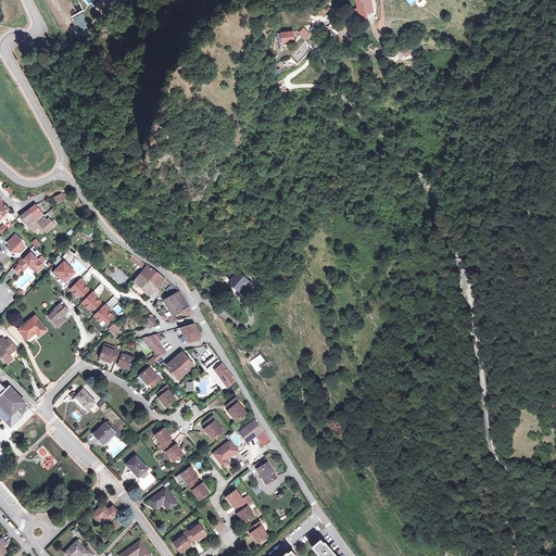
[(77,0),(70,0),(76,10),(81,7),(77,0)]
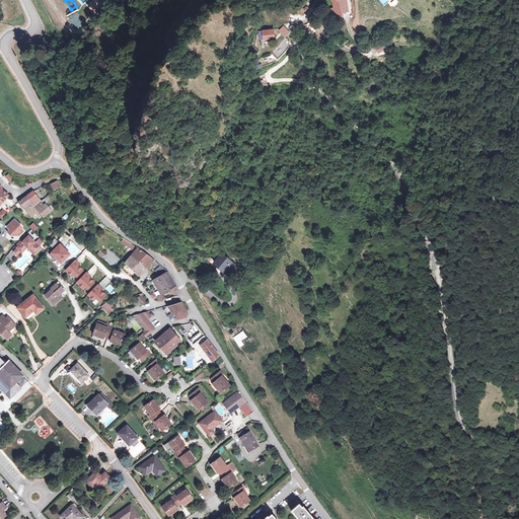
[(94,0),(89,5),(94,14),(98,9),(102,3),(103,0),(94,0)]
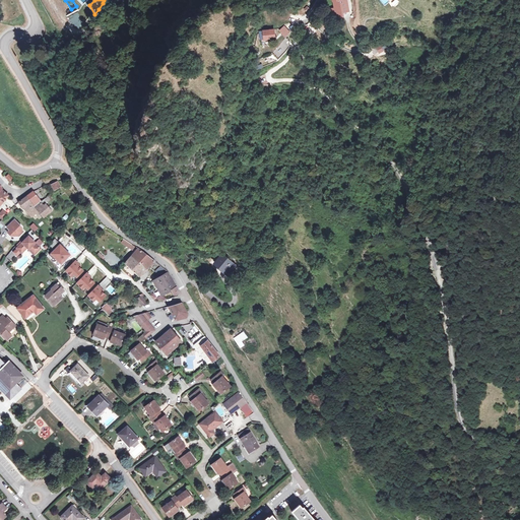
[(346,0),(331,0),(332,1),(333,6),(331,8),(348,11),(346,0)]
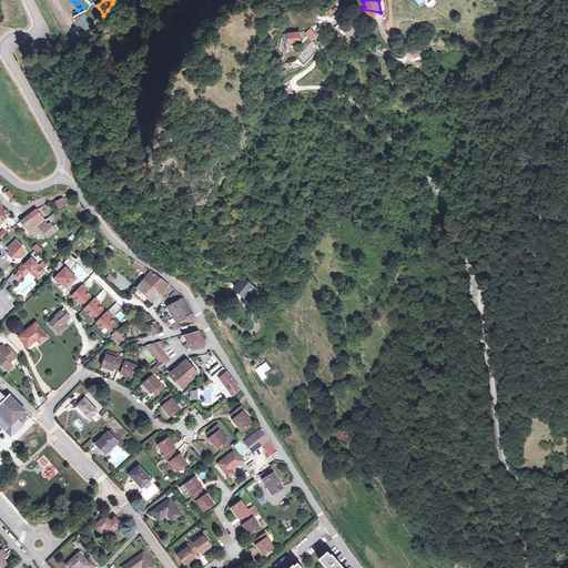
[(311,28),(304,32),(312,40),(317,36),(311,28)]
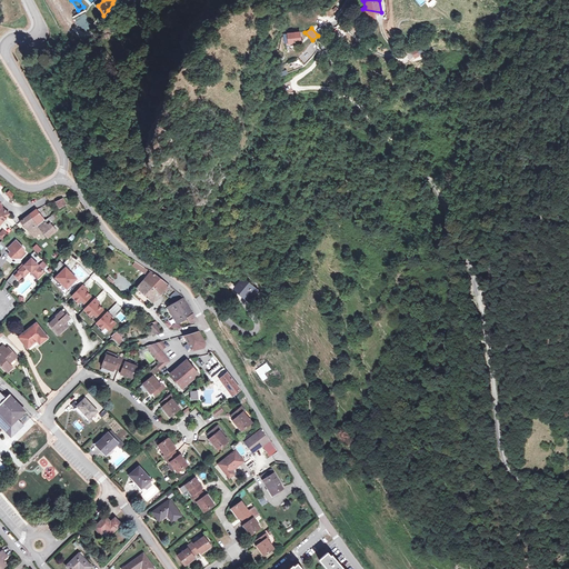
[(300,32),(285,35),(287,43),(302,41),(300,32)]
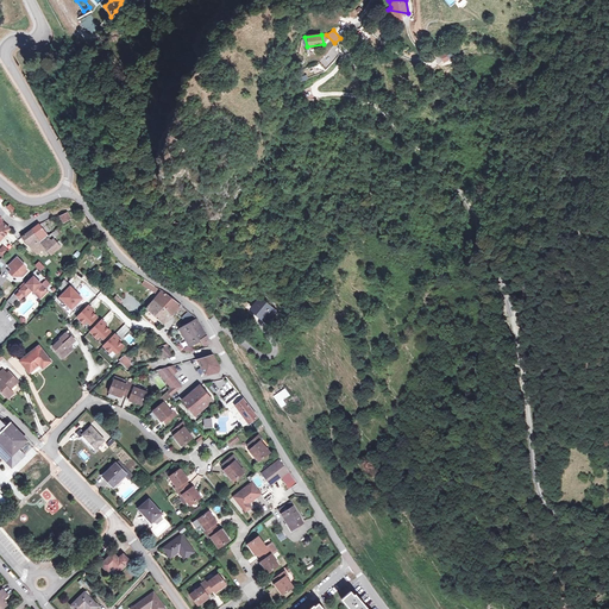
[(318,62),(326,69),(341,51),(334,44),(318,62)]
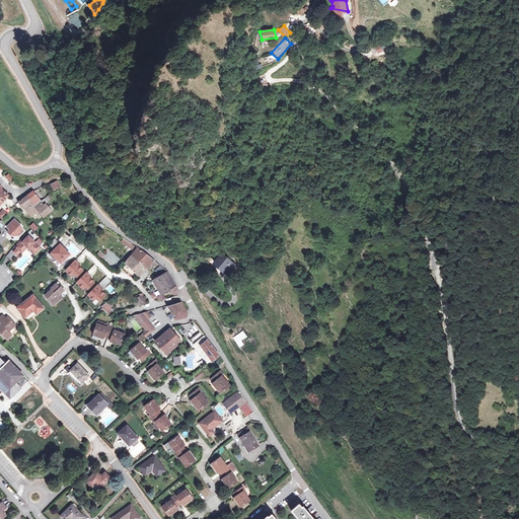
[(52,184),(52,186),(54,191),(60,188),(57,181),(52,184)]
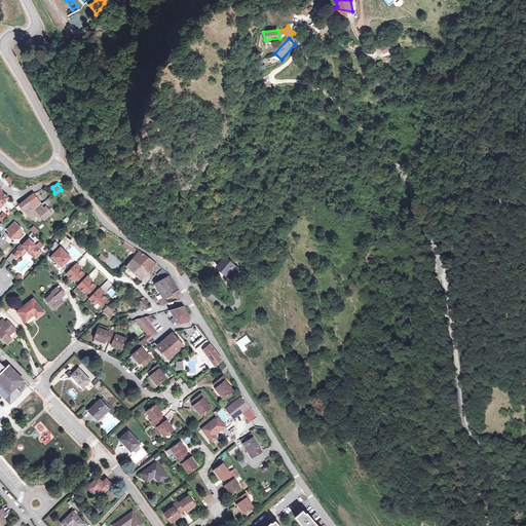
[(0,209),(8,198),(2,192),(0,194),(0,209)]
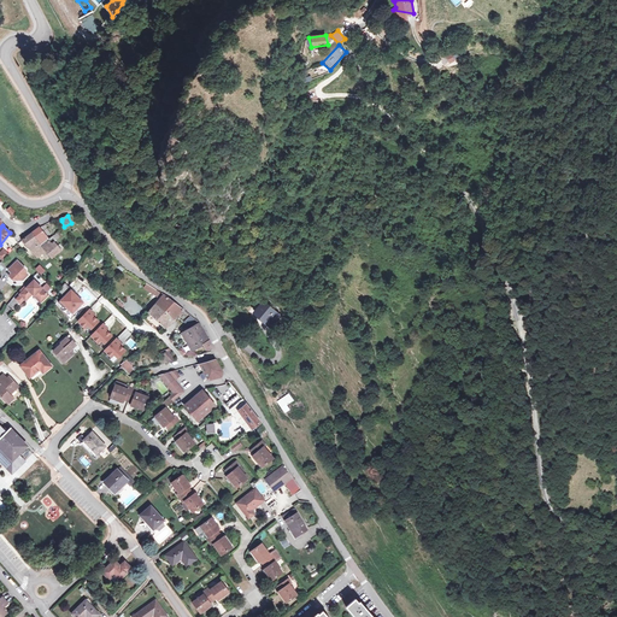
[(33,234),(23,241),(28,247),(29,247),(39,257),(46,251),(52,258),(62,251),(54,242),(54,241),(56,240),(57,240),(60,238),(57,234),(42,245),(33,234)]
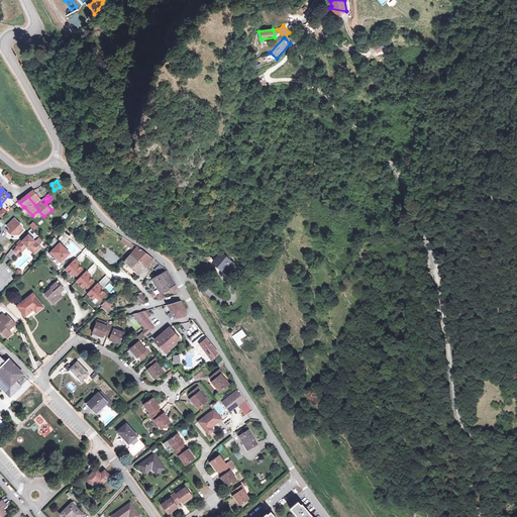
[(15,218),(7,226),(10,228),(8,231),(11,234),(19,234),(23,230),(22,228),(22,226),(15,218)]
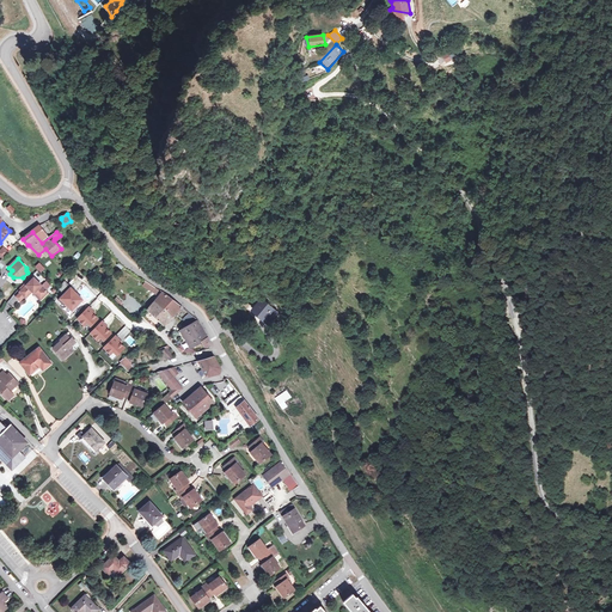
[(34,267),(40,273),(44,269),(38,262),(34,267)]
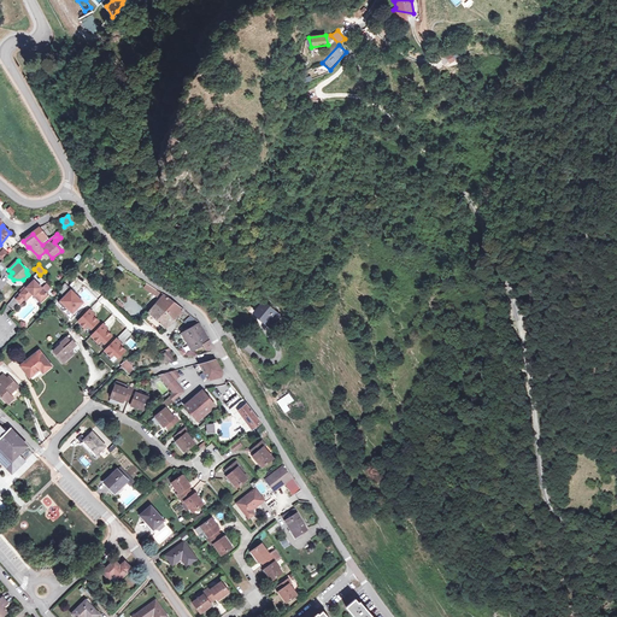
[(48,294),(34,281),(21,294),(27,300),(33,294),(34,295),(35,294),(42,301),(48,294)]
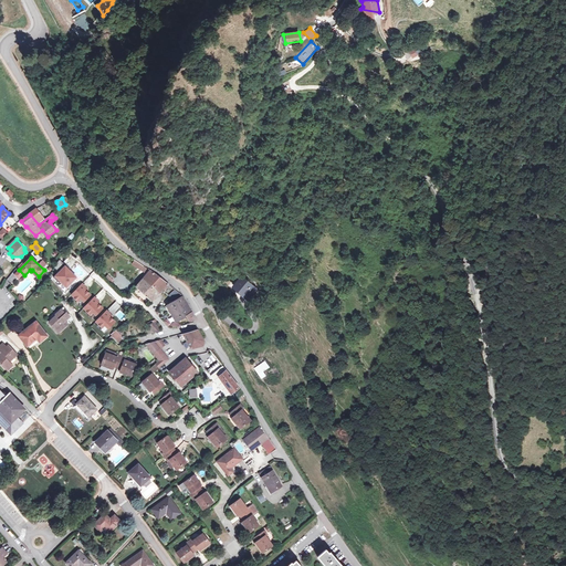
[(148,269),(136,261),(133,264),(139,269),(145,272),(148,269)]
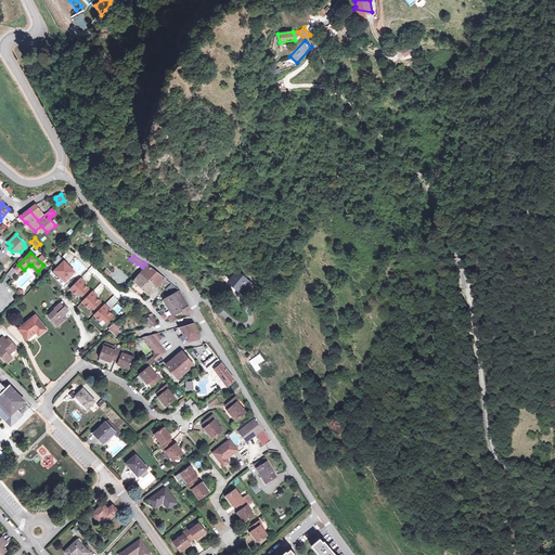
[(63,282),(75,272),(63,259),(51,269),(63,282)]
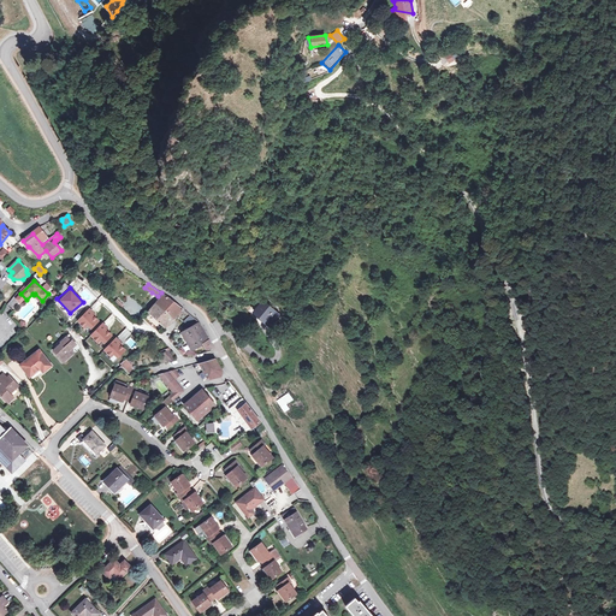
[(177,315),(184,309),(164,295),(149,313),(165,327),(177,315)]
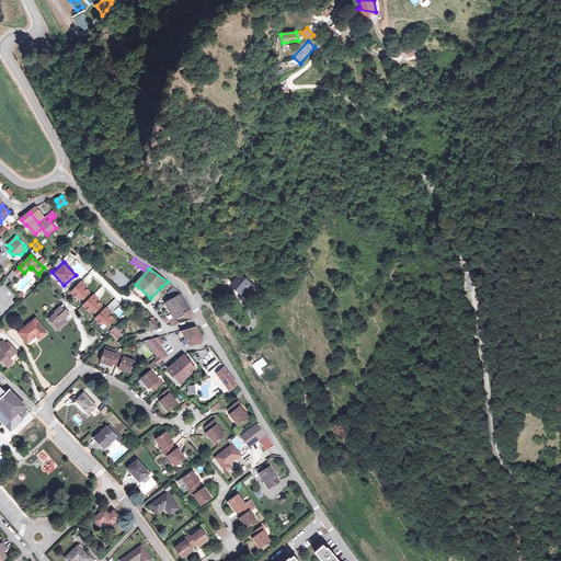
[(253,285),(241,274),(233,284),(245,294),(253,285)]
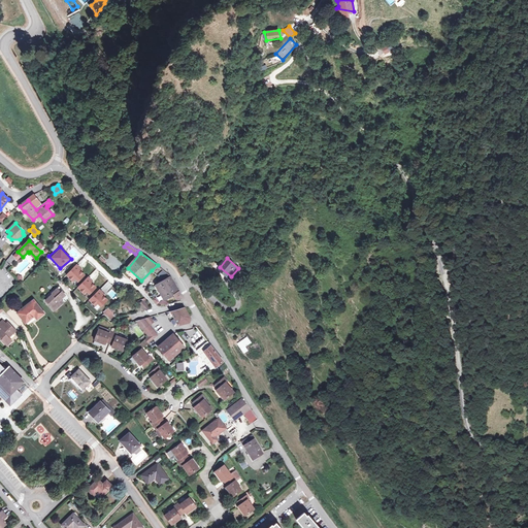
[(83,259),(76,264),(80,269),(88,263),(83,259)]
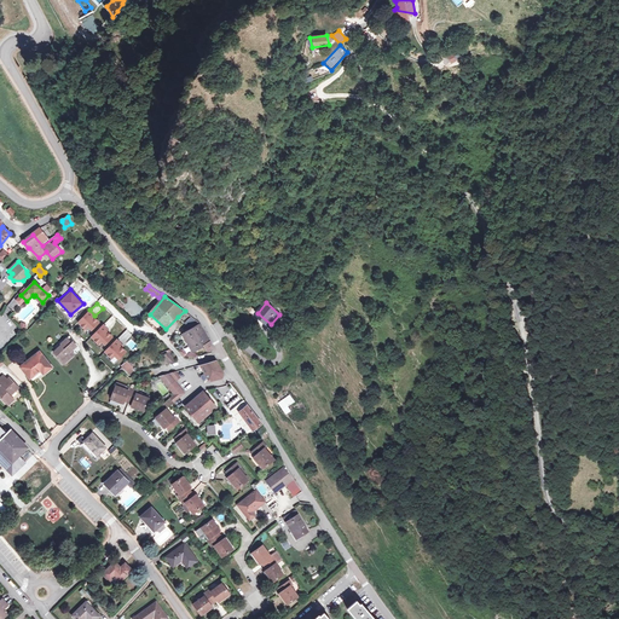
[(91,330),(100,322),(88,310),(75,322),(84,330),(86,327),(91,330)]
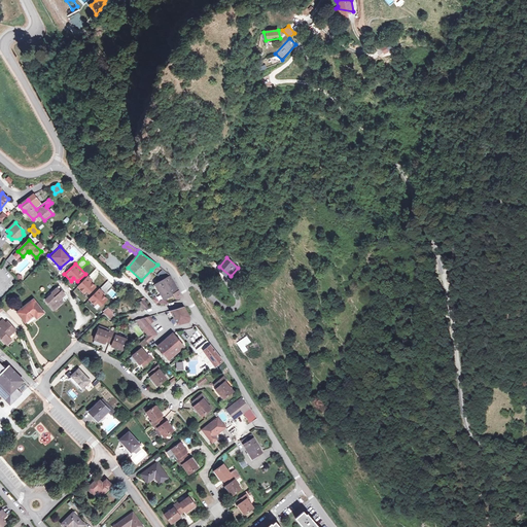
[(157,275),(164,270),(157,265),(151,270),(157,275)]
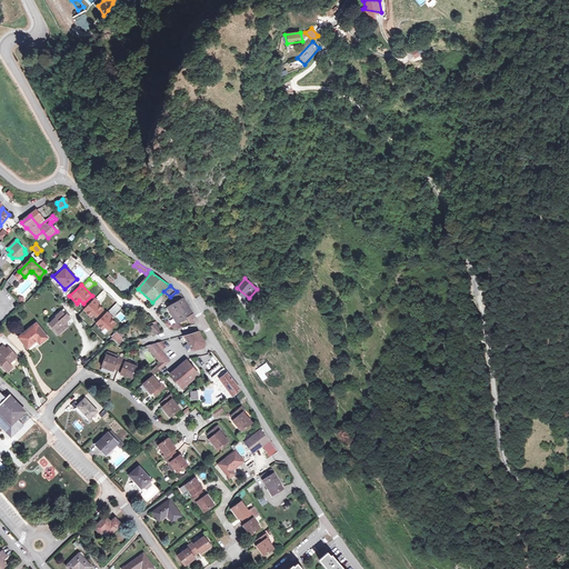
[(177,291),(170,297),(177,302),(185,298),(177,291)]
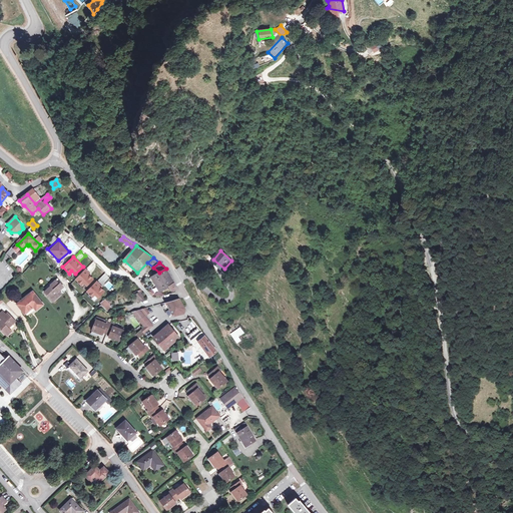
[(85,286),(94,279),(85,269),(73,278),(79,286),(82,283),(85,286)]
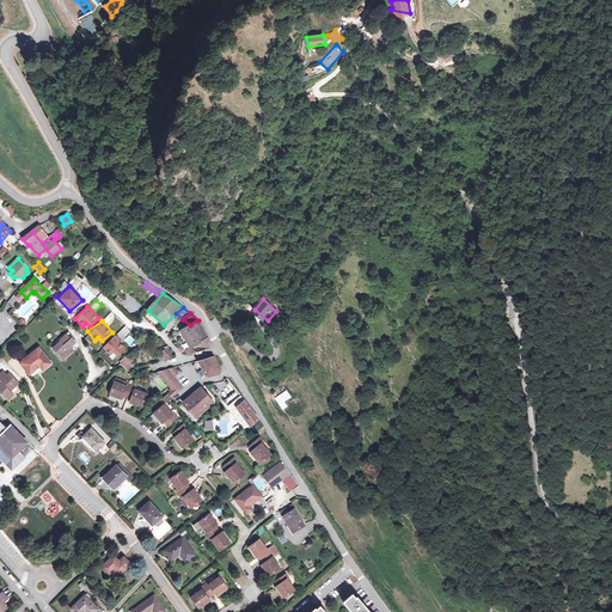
[(190,325),(181,331),(190,348),(202,342),(203,344),(203,346),(206,347),(210,347),(208,338),(199,320),(190,325)]
